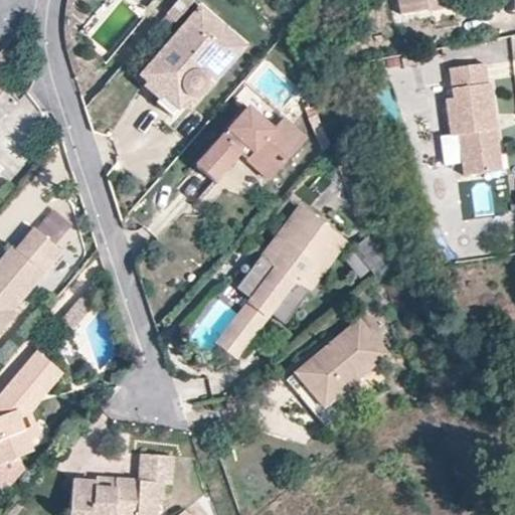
[(396,0),(400,13),(451,5),(449,0),(396,0)]
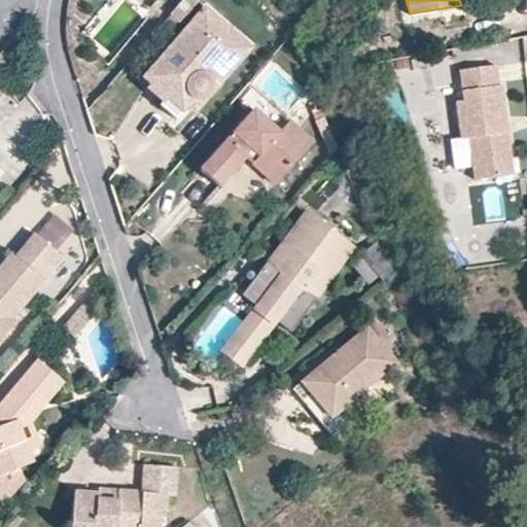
[(213,38),(245,65),(256,51),(210,10),(203,19),(218,31),(213,38)]
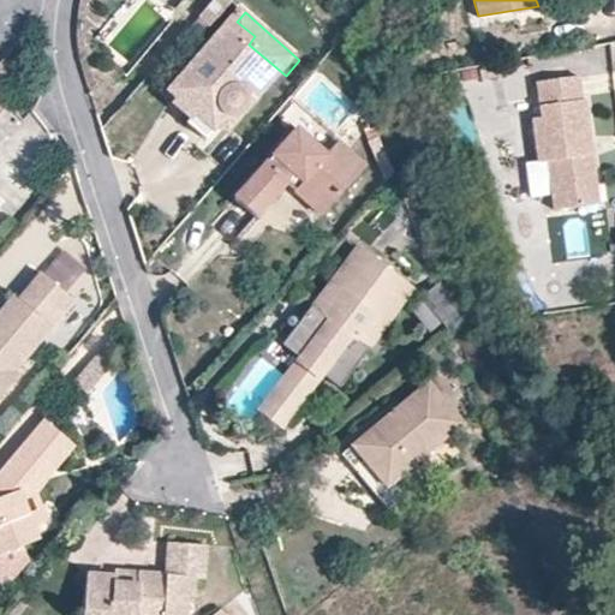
[(255,36),(237,22),(173,95),(181,102),(178,107),(197,123),(192,127),(212,144),(232,119),(237,123),(244,123),(248,120),(286,76),(249,45),(255,36)]
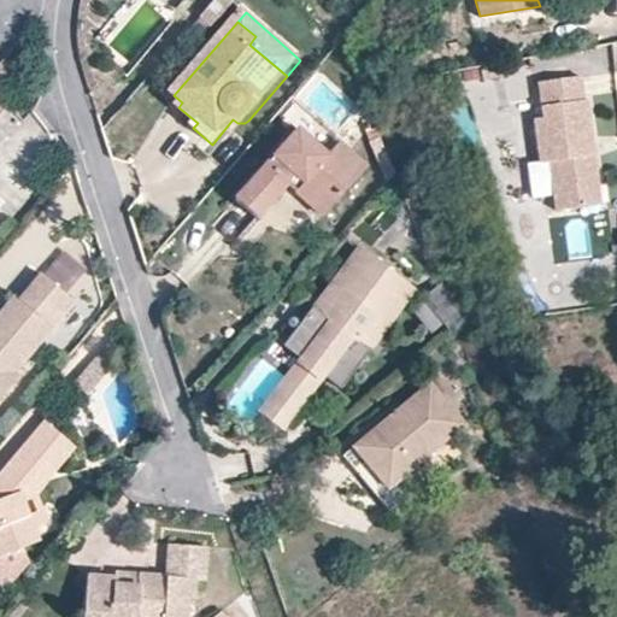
[(113,66),(119,59),(110,51),(104,58),(113,66)]
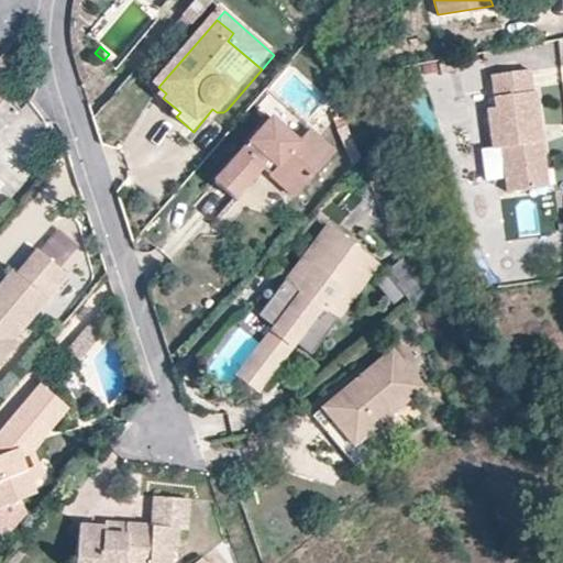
[(536,90),(532,68),(493,74),(498,107),(489,108),(495,148),(504,147),(510,191),(538,188),(534,165),(549,164),(545,141),(540,141),(538,127),(543,125),(538,90),(536,90)]
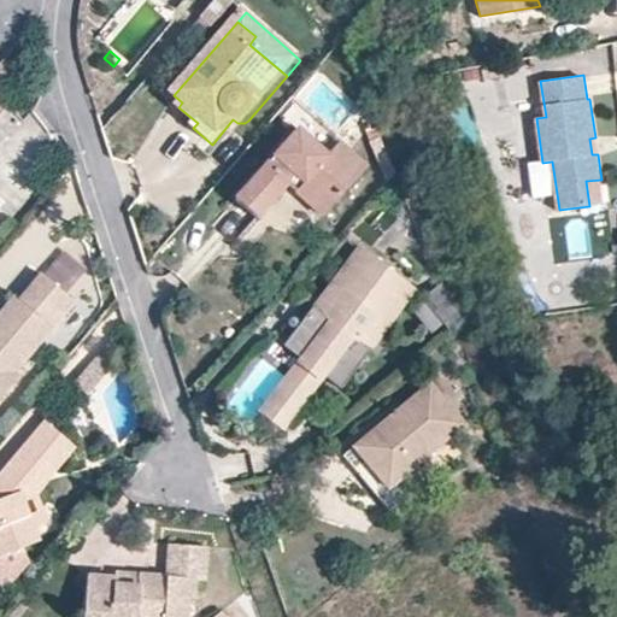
[(371,168),(345,144),(334,157),(301,129),(240,200),(263,219),(294,184),(299,178),(335,209),(371,168)]
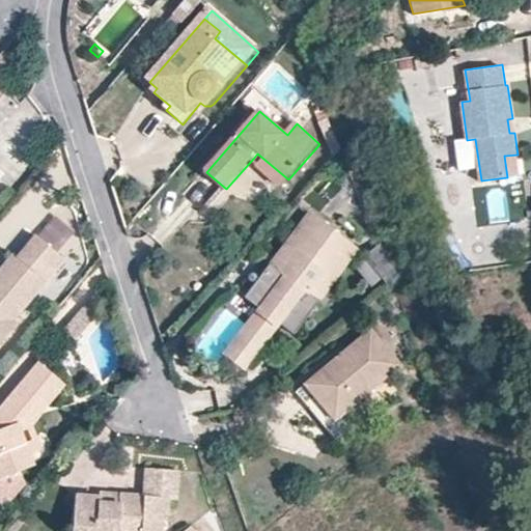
[(281,189),(288,179),(257,154),(253,159),(259,164),(256,167),(281,189)]
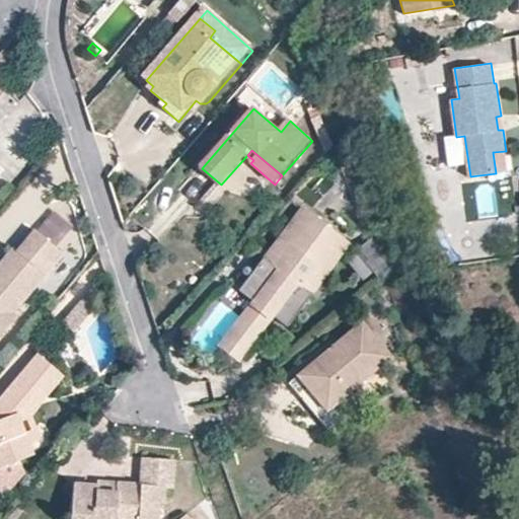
[(508,171),(506,151),(493,152),(496,173),(508,171)]
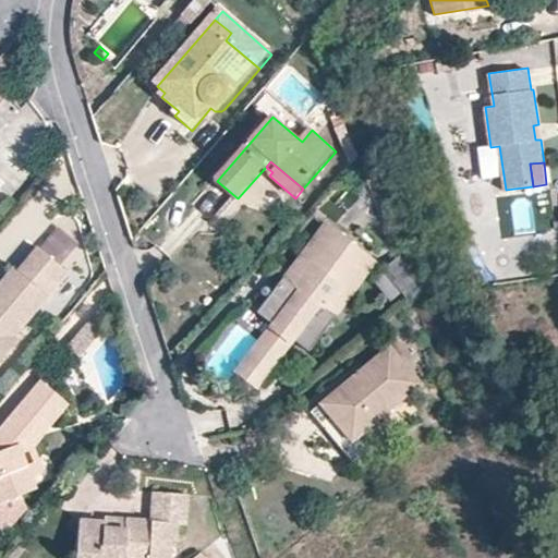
[(324,223),(301,253),(308,259),(291,282),(283,277),(282,275),(255,311),(273,326),(291,340),(308,350),(336,314),(326,307),(343,287),(351,292),(376,258),(324,223)]
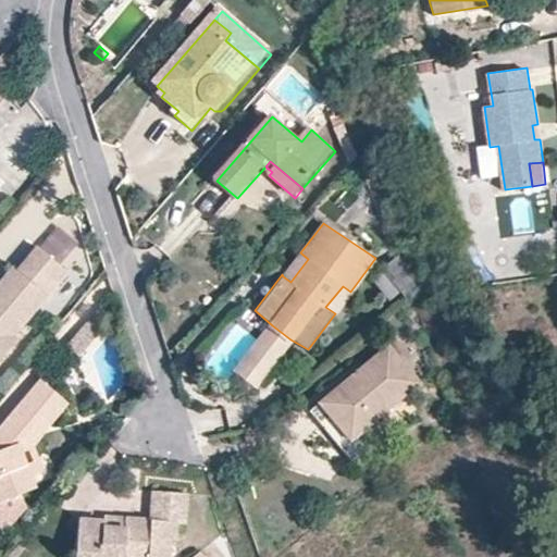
[(60,226),(42,245),(62,262),(79,244),(60,226)]
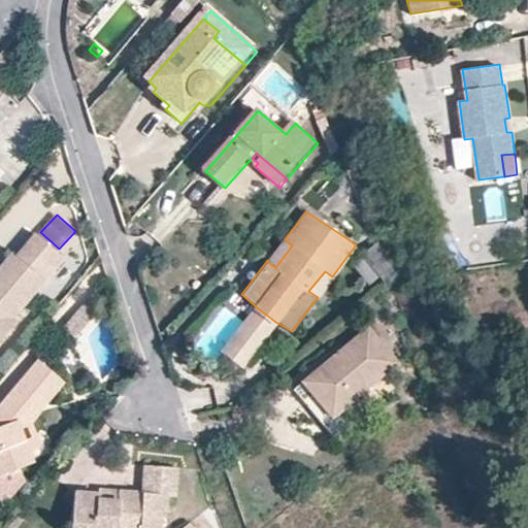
[(0,340),(18,321),(13,317),(63,258),(35,233),(14,255),(12,253),(0,266),(0,340)]
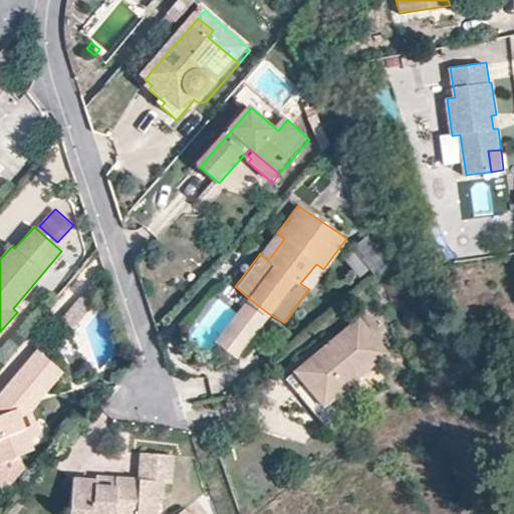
[(277,233),(261,255),(268,260),(284,239),(277,233)]
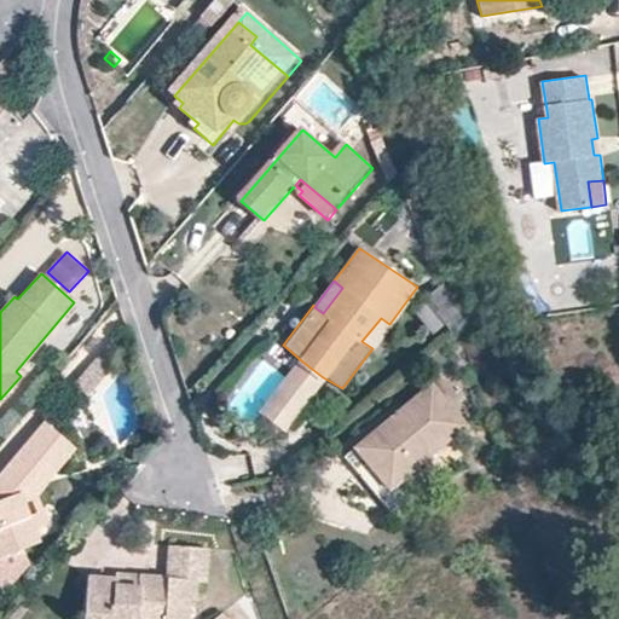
[(451,285),(415,305),(432,336),(468,317),(451,285)]
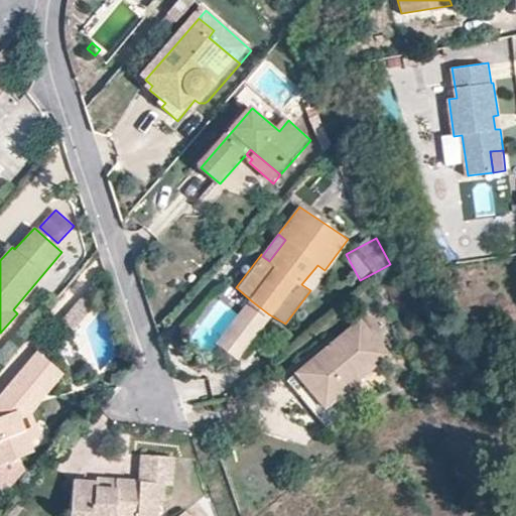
[(310,290),(325,270),(317,265),(301,284),(310,290)]
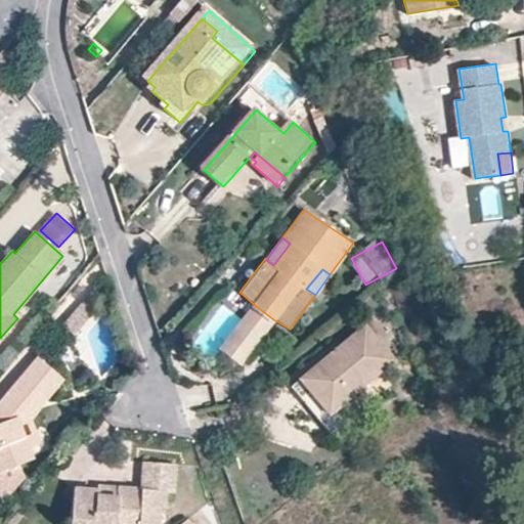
[(96,286),(64,322),(75,332),(101,300),(96,286)]
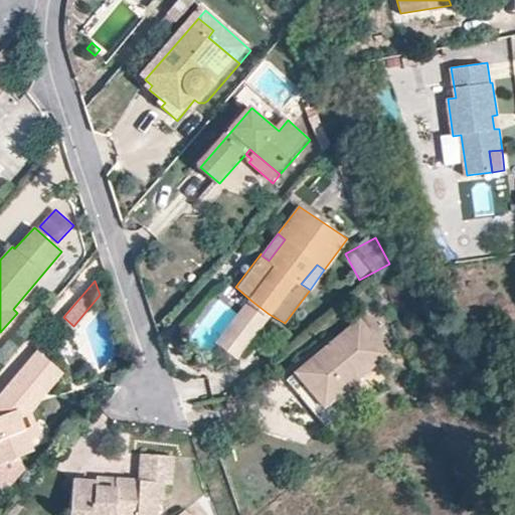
[(269,314),(251,301),(241,314),(260,326),(269,314)]
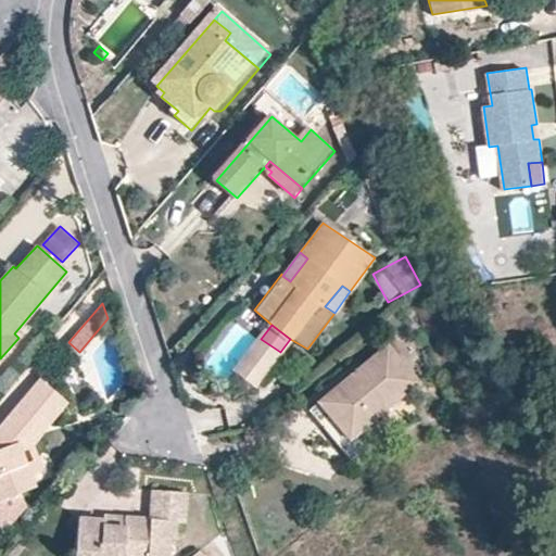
[(287,357),(280,352),(261,339),(241,365),(248,369),(247,373),(249,375),(250,376),(252,377),(254,378),(255,379),(257,378),(260,380),(267,387),(287,357)]
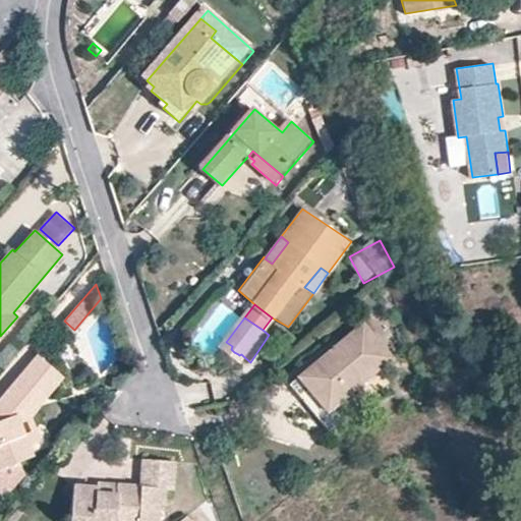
[(326,364),(321,359),(290,385),(328,432),(361,405),(351,393),(395,358),(364,323),(330,351),(335,357),(326,364)]
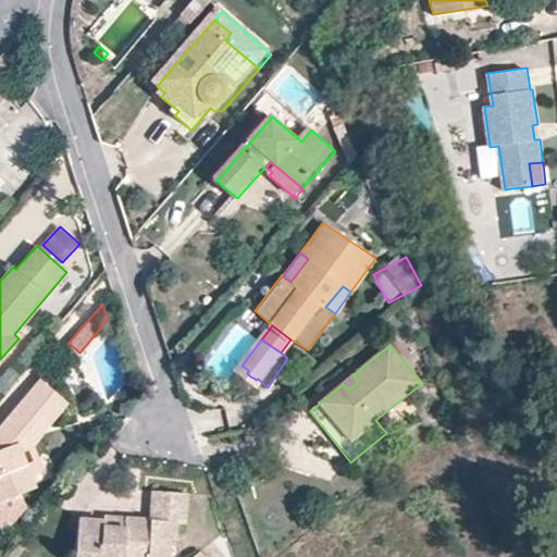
[(248,370),(242,366),(236,373),(255,388),(260,381),(258,379),(256,380),(255,379),(252,378),(250,376),(249,375),(247,373),(248,370)]
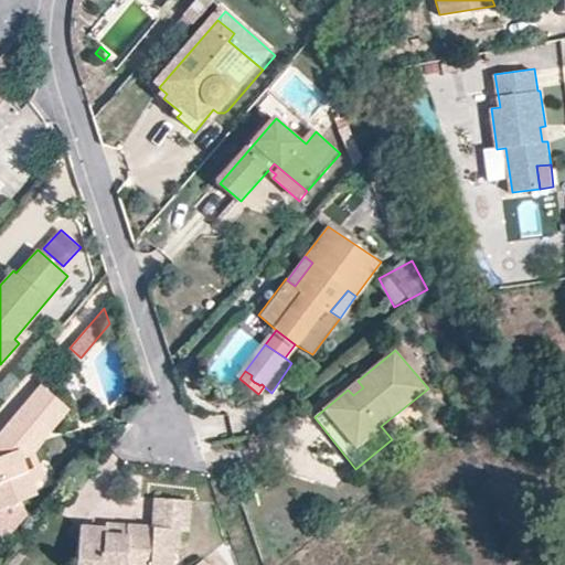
[(358,381),(348,390),(353,395),(363,387),(358,381)]
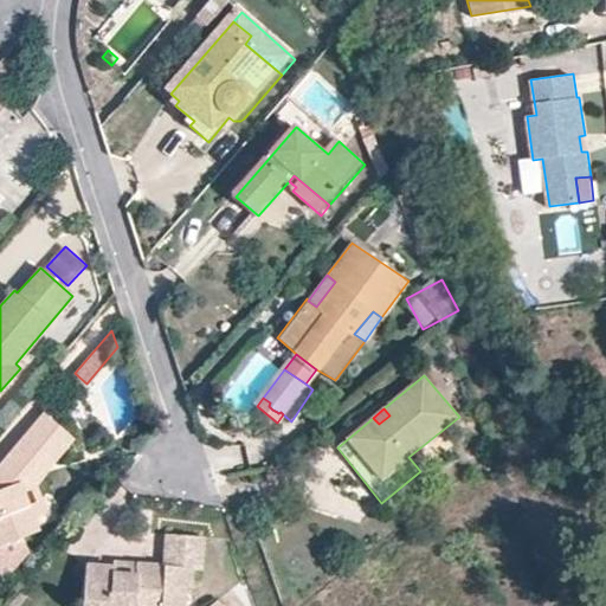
[(75,438),(44,412),(0,462),(0,546),(39,530),(36,516),(20,482),(27,478),(45,457),(55,464),(75,438)]
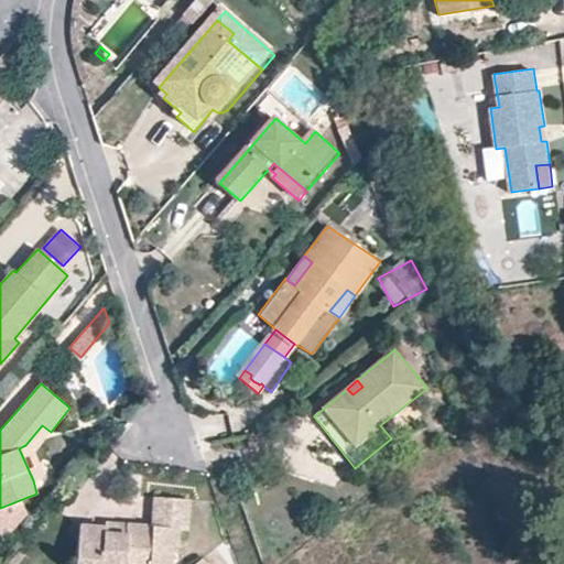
[(34,454),(25,445),(19,448),(33,480),(43,477),(34,454)]
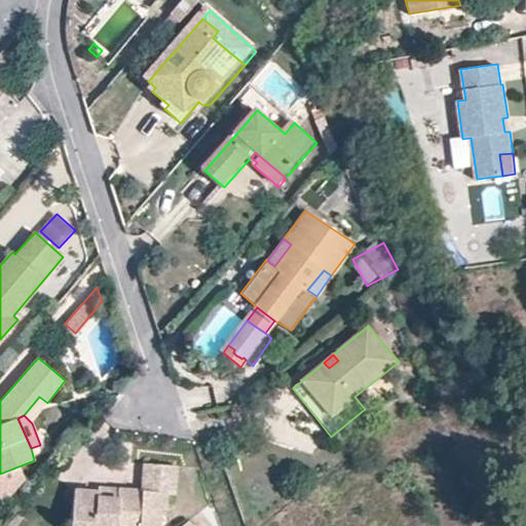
[(142,488),(121,487),(119,496),(99,495),(99,491),(74,489),(72,525),(161,525),(161,517),(167,516),(167,494),(178,493),(177,465),(142,463),(142,488)]
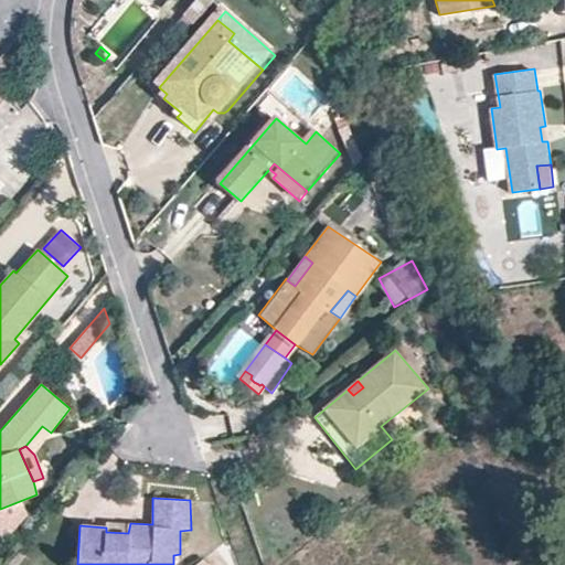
[(106,522),(106,528),(106,532),(128,533),(130,523),(106,522)]
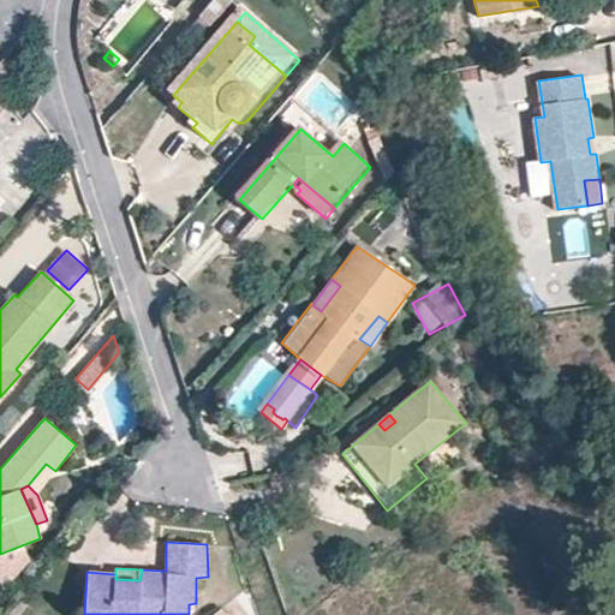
All buildings are outlined.
